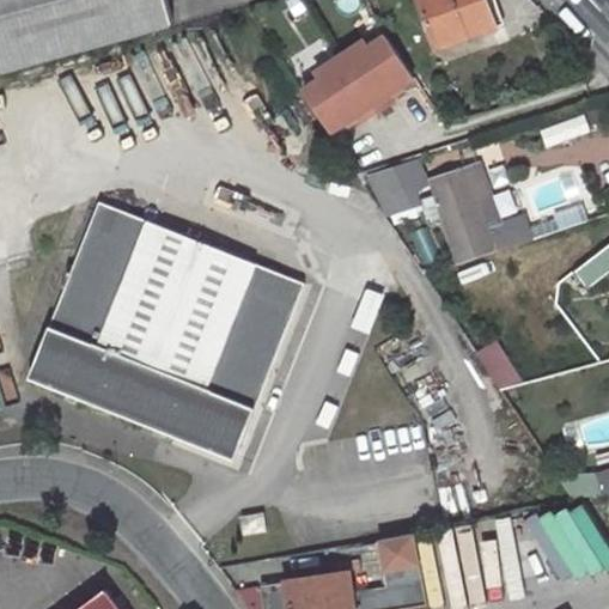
[(0,0),(0,69),(164,26),(157,0),(0,0)]
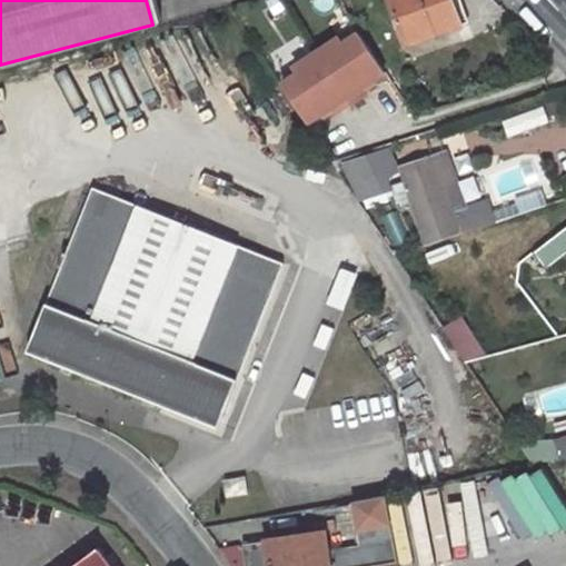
[(309,17),(337,10),(334,0),(300,0),(297,1),(299,7),(306,6),(309,17)]
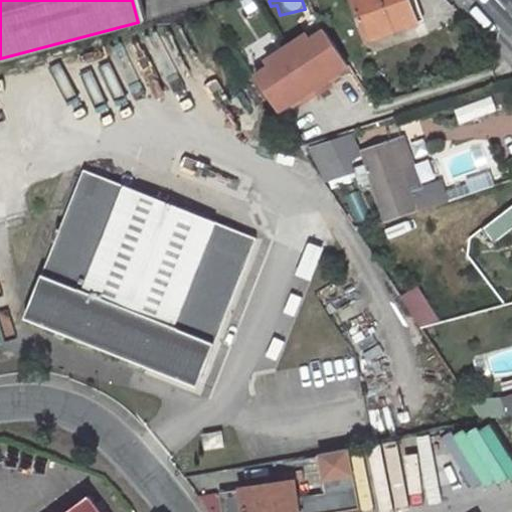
[(349,0),(363,40),(416,23),(409,0),(349,0)]
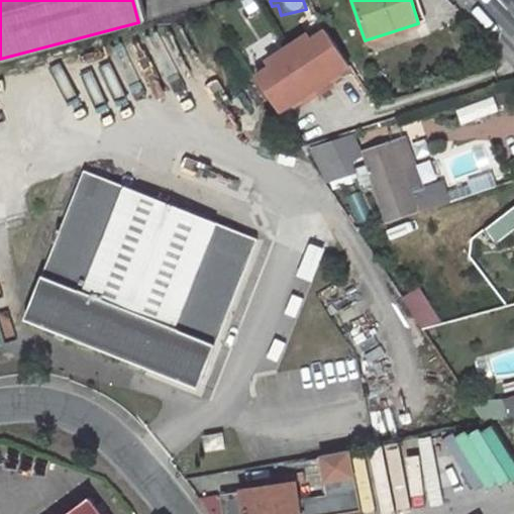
[(302,37),(282,52),(313,98),(327,89),(322,83),(344,69),(321,33),(306,43),(302,37)]
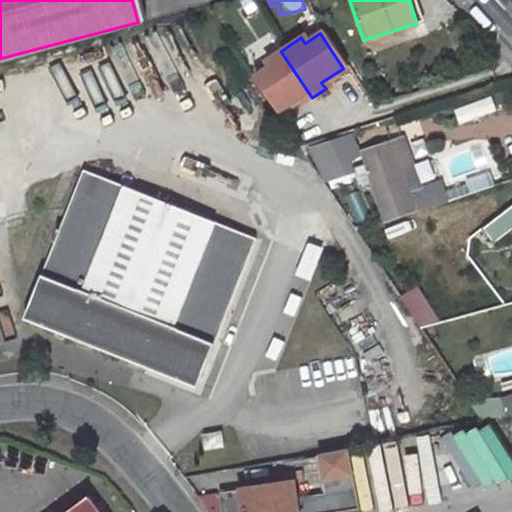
[(312,98),(281,51),(261,64),(265,70),(249,79),(273,115),(288,105),(292,111),(312,98)]
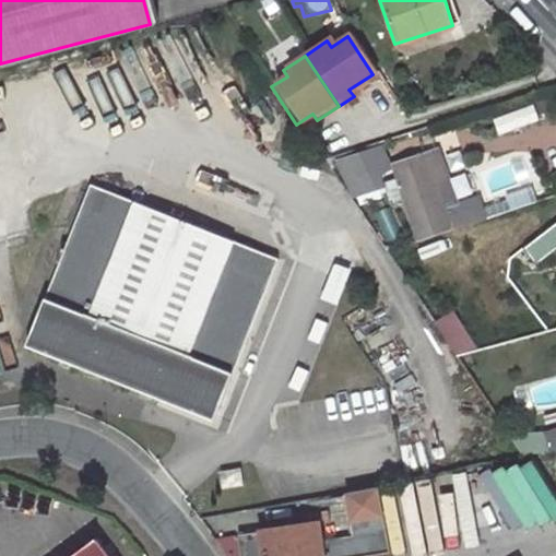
[(387,149),(339,164),(356,201),(390,191),(386,177),(398,173),(422,244),(492,221),(483,198),(461,205),(444,151),(395,165),(387,149)]
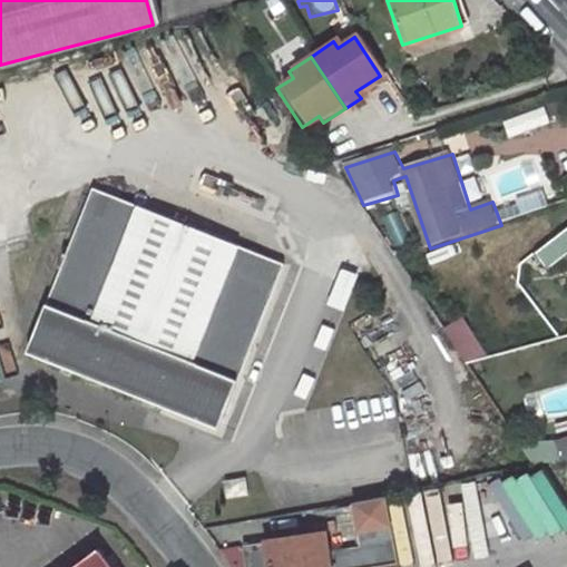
[(281,263),(89,188),(26,350),(216,426),(281,263)]
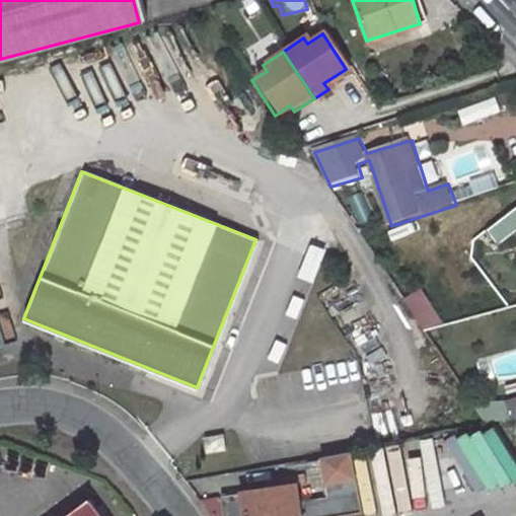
[(401,308),(419,335),(435,329),(414,300),(401,308)]
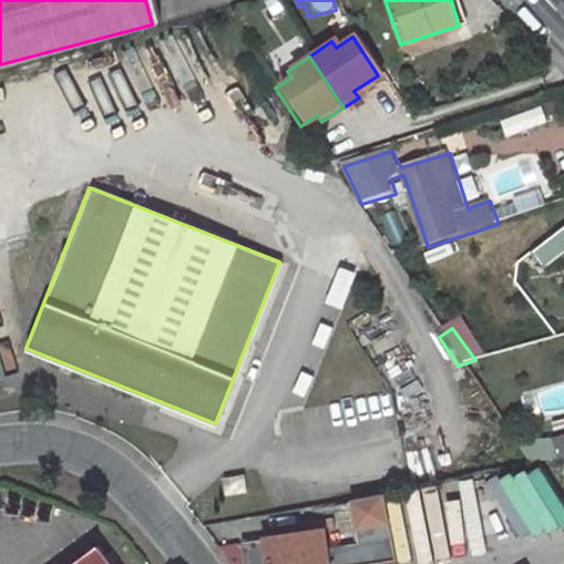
[(244,474),(225,478),(228,493),(246,490),(244,474)]
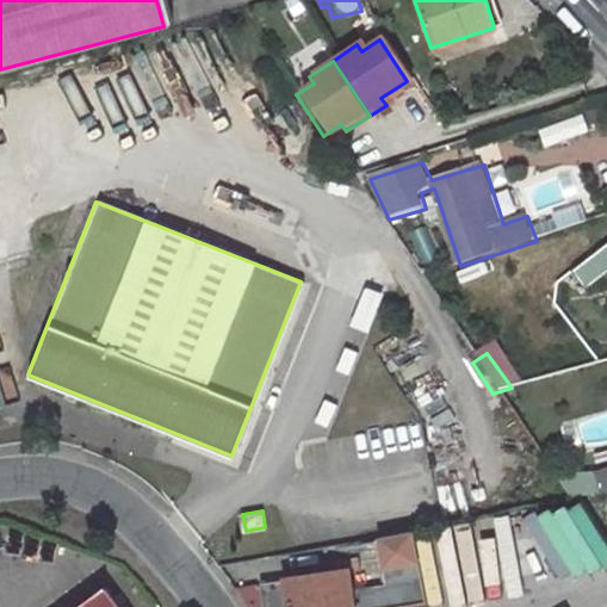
[(422,606),(409,531),(376,537),(381,584),(346,590),(342,570),(255,584),(259,606),(422,606)]
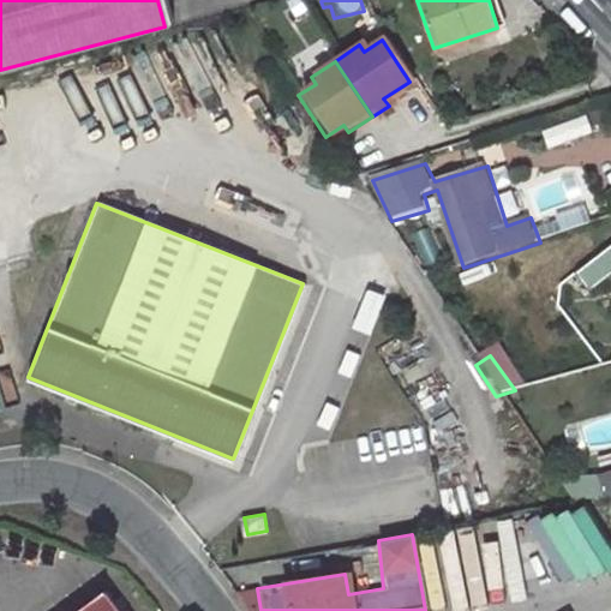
[(118,610),(105,591),(76,610),(118,610)]
